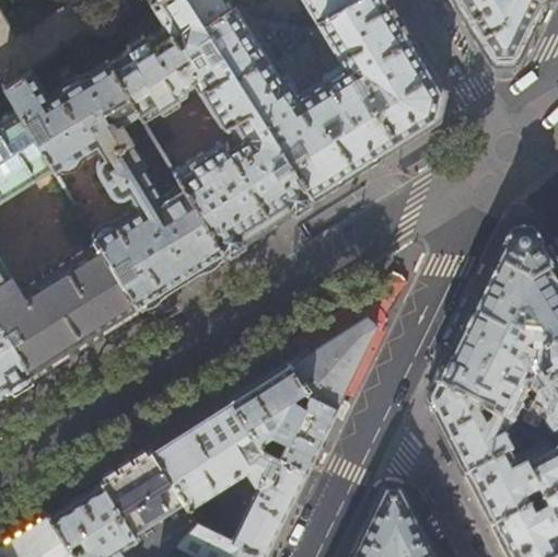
[(0,0),(0,81),(6,90),(34,72),(94,35),(76,4),(9,45),(0,30),(0,0),(150,0),(153,6),(155,4),(153,1),(155,0),(0,0)]
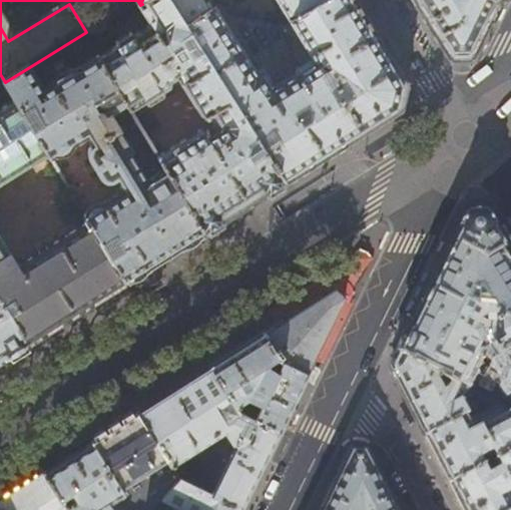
[(142,4),(140,5),(153,27),(101,59),(128,105),(133,112),(174,87),(174,84),(171,79),(178,75),(205,118),(207,118),(209,119),(210,119),(218,129),(210,135),(207,130),(204,129),(159,156),(166,168),(205,233),(247,207),(266,195),(287,182),(267,151),(256,157),(250,149),(252,145),(250,143),(259,138),(204,51),(195,55),(184,38),(193,33),(187,25),(172,0),(142,0),(140,1),(142,4)]
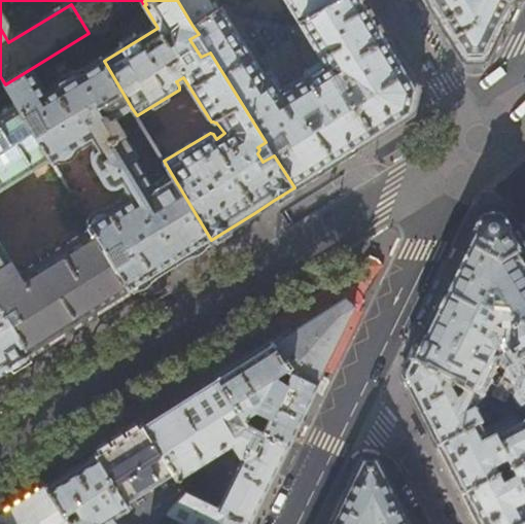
[(177,0),(193,26),(221,8),(216,0),(285,0),(301,23),(336,0),(177,0)]
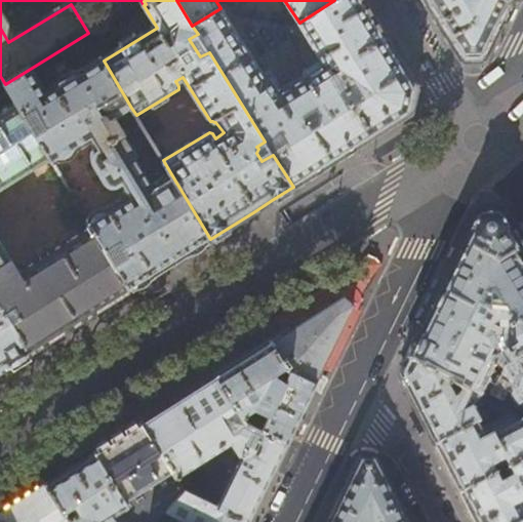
[(362,0),(334,0),(299,23),(325,64),(324,65),(319,63),(306,71),(307,75),(354,149),(392,125),(410,113),(413,102),(416,88),(383,33),(362,0)]
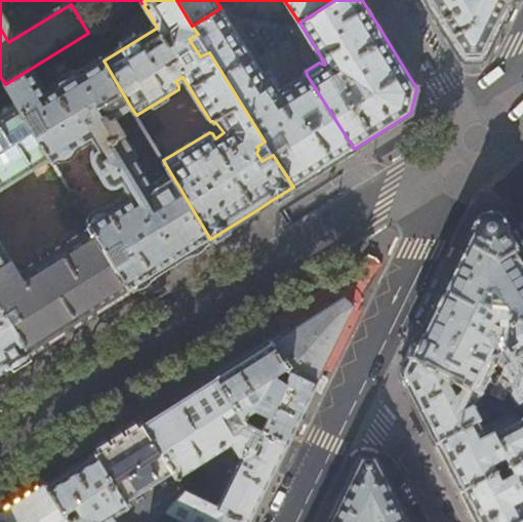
[(515,0),(421,0),(429,9),(459,62),(485,59),(515,0)]
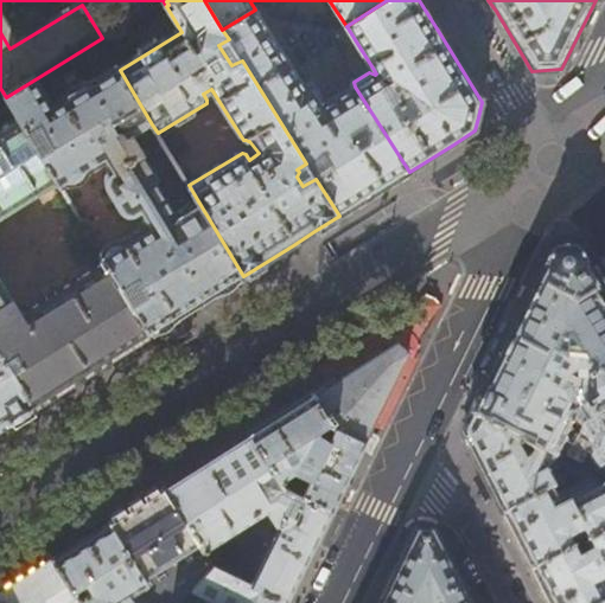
[(255,10),(222,30),(229,39),(242,61),(306,164),(316,179),(339,216),(392,183),(409,172),(355,87),(328,104),(313,82),(309,84),(301,83),(255,10)]
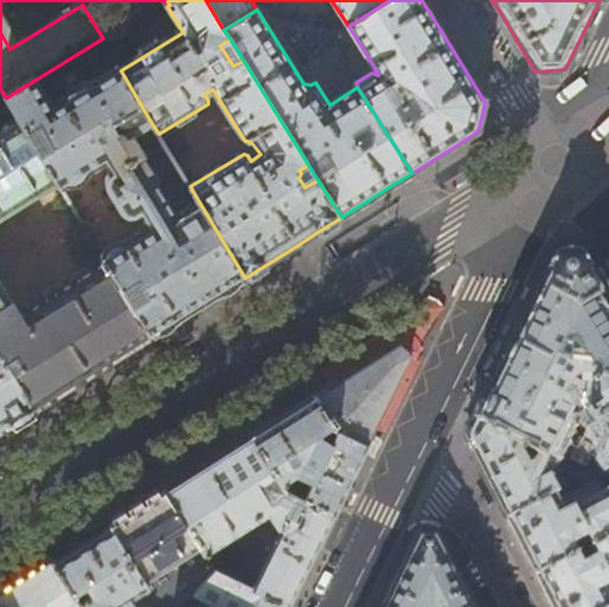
[(37,79),(6,98),(19,121),(59,186),(61,190),(108,163),(115,174),(112,178),(110,181),(110,186),(111,190),(124,211),(128,215),(131,216),(134,217),(137,217),(143,215),(152,229),(103,259),(106,262),(152,338),(197,308),(245,278),(198,200),(178,212),(159,181),(162,179),(136,136),(153,125),(121,70),(120,68),(55,107),(37,79)]
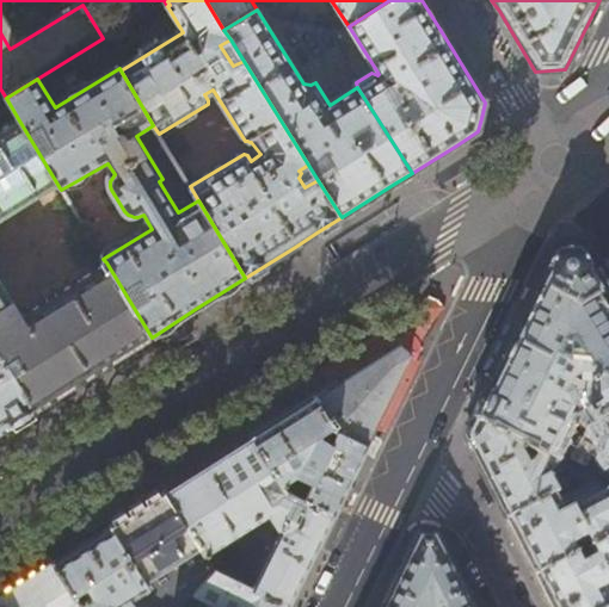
[(0,273),(0,221),(59,186),(19,121),(0,131),(0,352),(35,410),(90,376),(152,338),(106,262),(24,314),(0,273)]
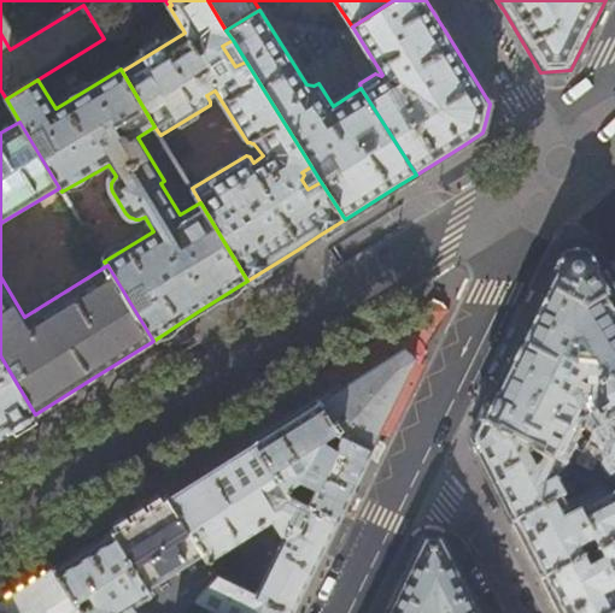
[(614,307),(589,265),(575,265),(564,265),(522,349),(509,377),(495,405),(481,432),(531,455),(545,461),(566,472),(598,488),(614,477),(614,307)]
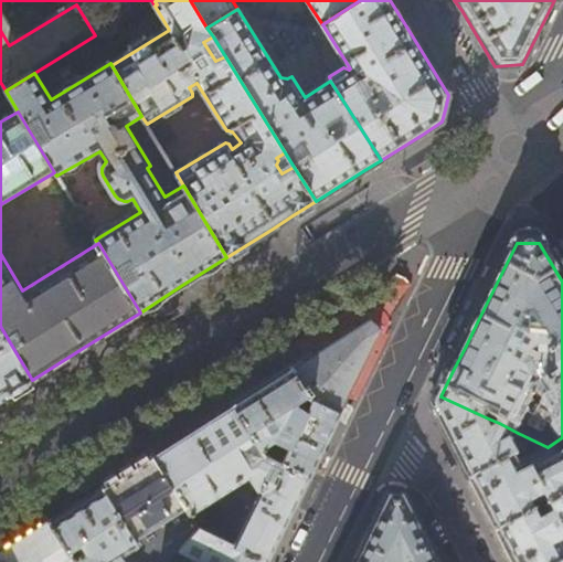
[(297,350),(304,360),(291,368),(310,398),(341,413),(350,396),(382,329),(370,318),(365,320),(360,310),(297,350)]
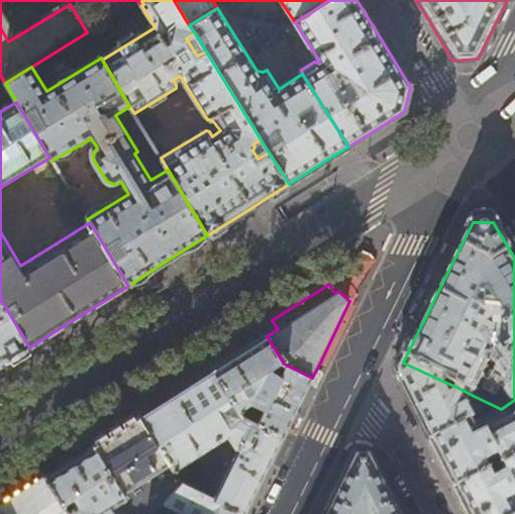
[(0,366),(4,363),(29,347),(0,298),(0,366)]
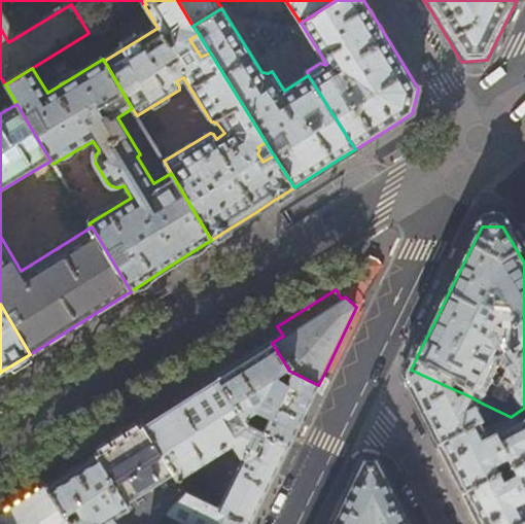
[(248,358),(218,377),(244,418),(253,413),(256,417),(247,424),(288,446),(304,415),(318,385),(289,371),(272,343),(248,358)]
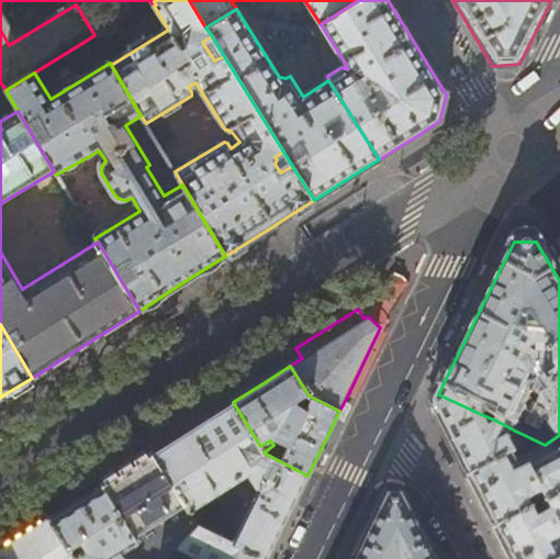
[(483,415),(438,394),(435,401),(430,409),(440,427),(450,447),(469,483),(514,461),(515,460),(508,445),(515,431),(496,421),(491,434),(486,435),(480,421),(483,415)]
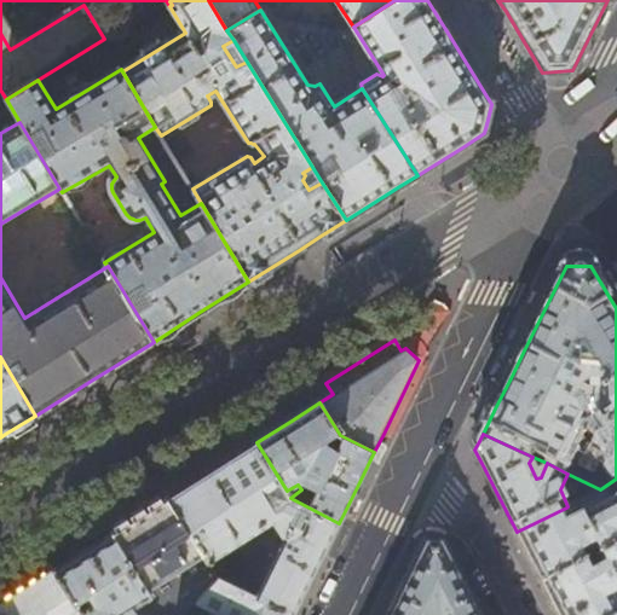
[(290,498),(287,491),(257,442),(213,470),(169,497),(207,562),(274,521),(286,540),(257,598),(288,614),(294,614),(311,581),(339,523),(290,498)]
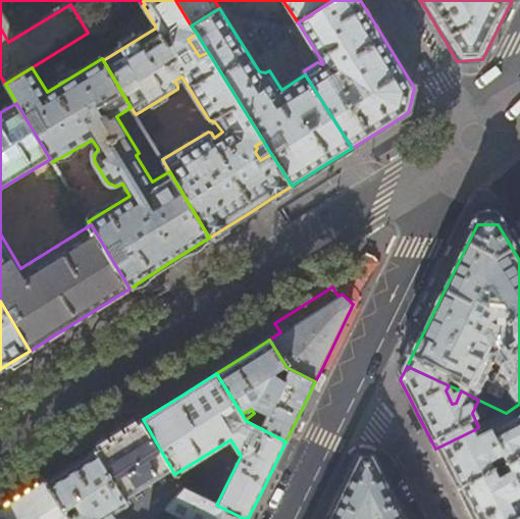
[(119,434),(93,451),(128,509),(135,518),(155,518),(165,509),(183,488),(174,474),(143,419),(119,434)]
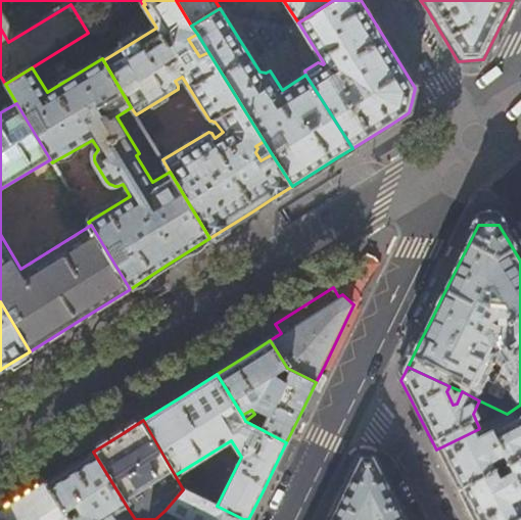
[(485,444),(478,429),(436,450),(448,474),(461,499),(493,481),(489,471),(503,465),(508,474),(520,466),(520,458),(519,456),(520,455),(520,427),(485,444)]
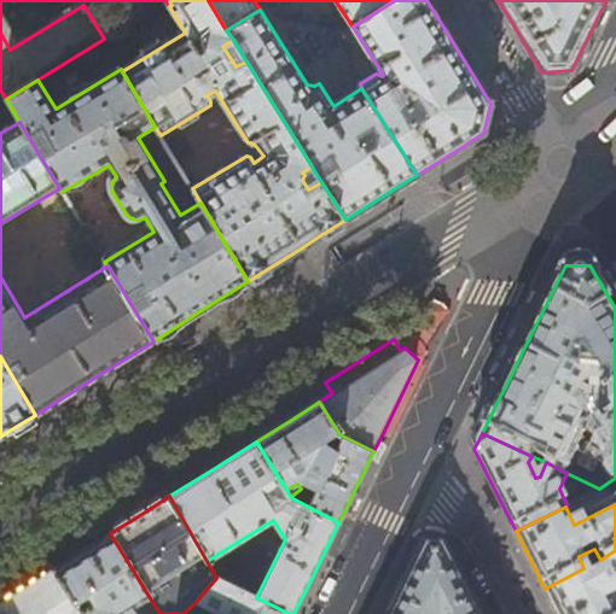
[(82,551),(54,568),(82,613),(135,613),(132,607),(143,601),(145,606),(147,606),(152,602),(110,533),(82,551)]
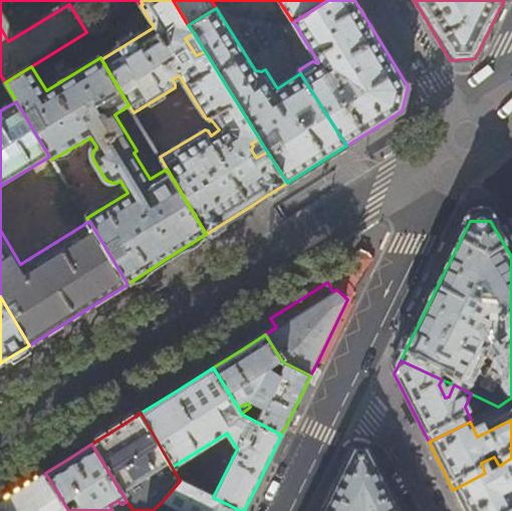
[(336,491),(327,510),(396,510),(391,500),(368,457),(361,457),(353,457),(336,491)]
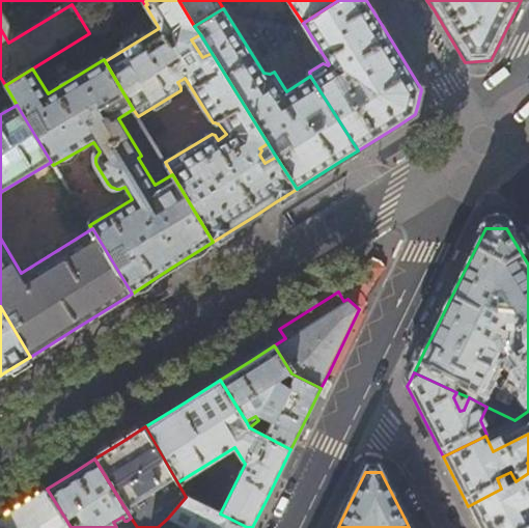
[(528,473),(516,481),(520,490),(507,496),(503,488),(501,489),(468,506),(479,527),(528,527),(528,523),(526,519),(528,518),(528,473)]
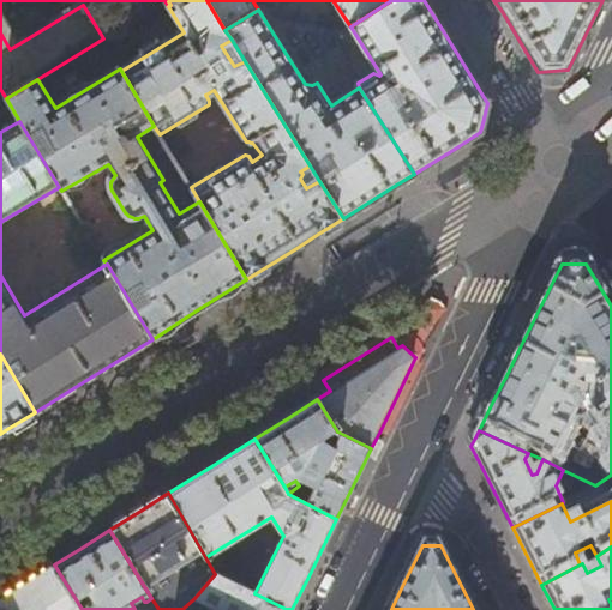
[(31,580),(23,585),(0,598),(0,604),(3,609),(82,609),(54,565),(31,580)]
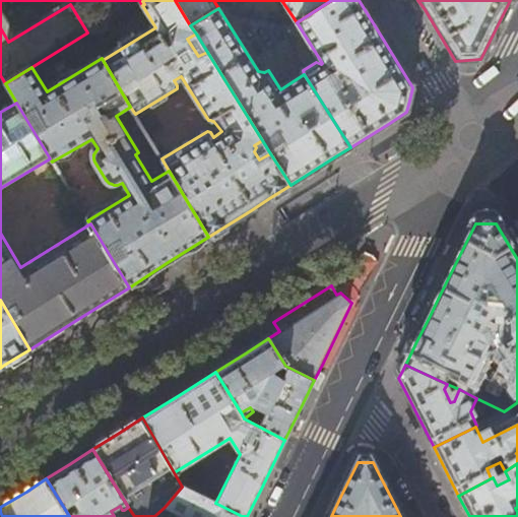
[(215,503),(182,487),(165,507),(179,513),(177,516),(242,516),(215,503)]
